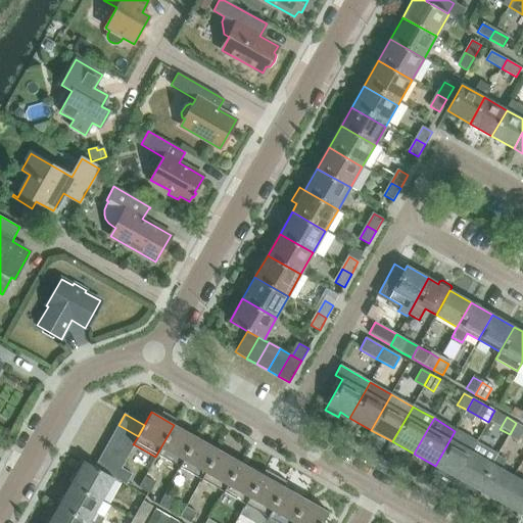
[(522,426),(516,423),(510,434),(519,439),(522,432),(522,426)]
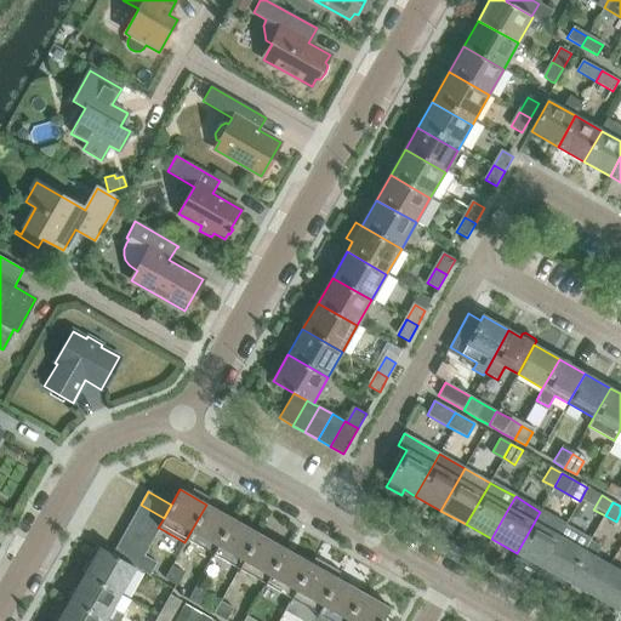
[(158,528),(164,518),(141,505),(134,517),(158,531),(159,528),(158,528)]
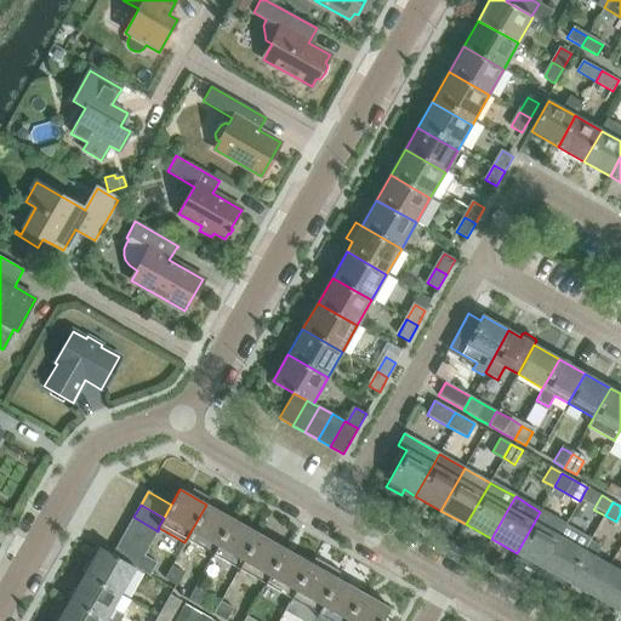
[(184,542),(211,558),(233,519),(206,505),(184,542)]
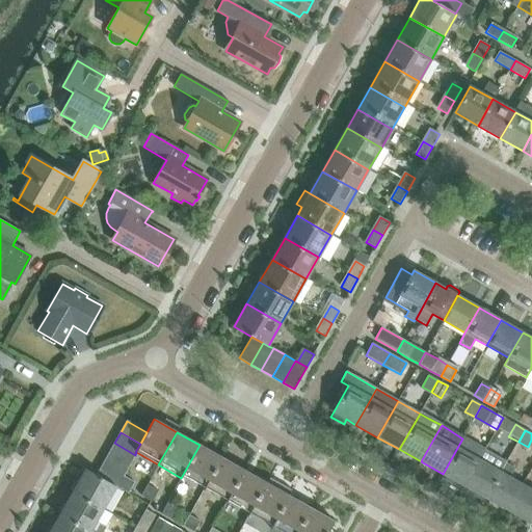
[(457,448),(443,474),(452,479),(449,484),(460,490),(463,486),(464,486),(479,460),(484,451),(462,439),(457,448)]
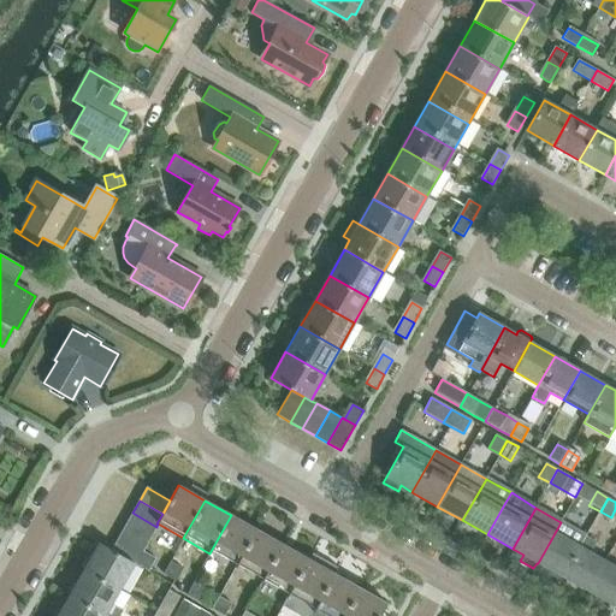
[(157,527),(132,513),(125,525),(149,539),(157,527)]
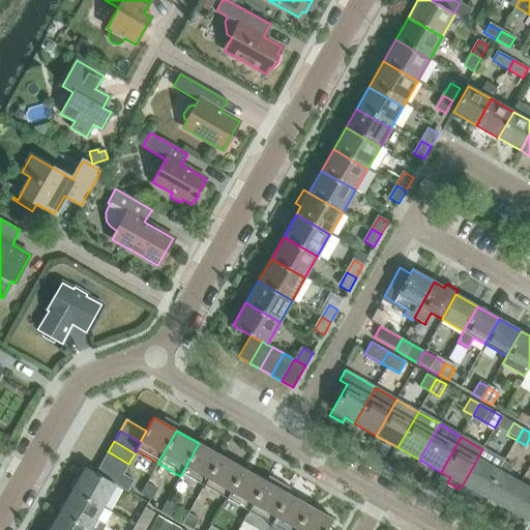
[(221,455),(199,443),(180,476),(202,489),(221,455)]
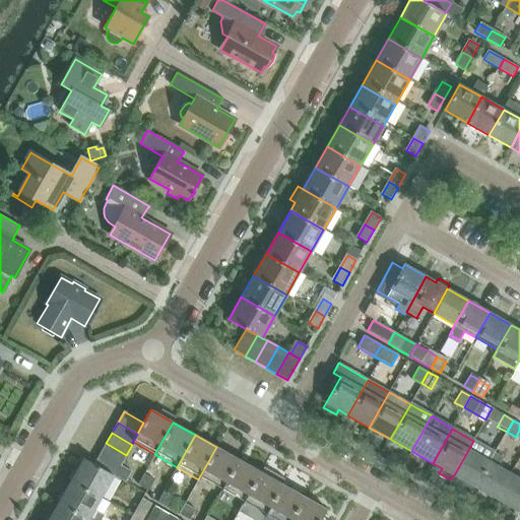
[(126,455),(106,443),(100,454),(120,465),(126,455)]
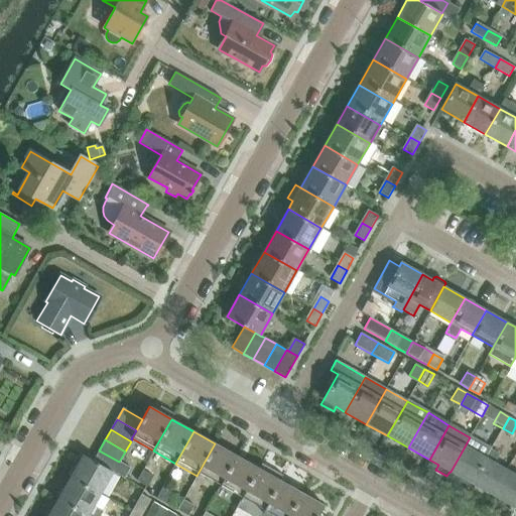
[(197,476),(219,488),(237,456),(215,443),(197,476)]
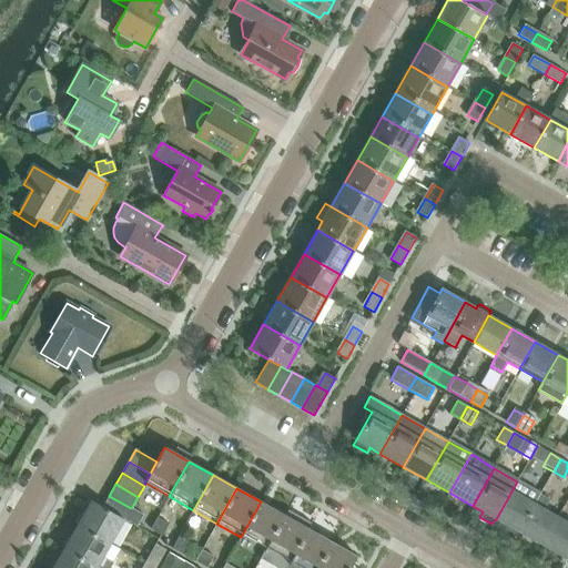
[(496,519),(519,533),(535,505),(511,492),(496,519)]
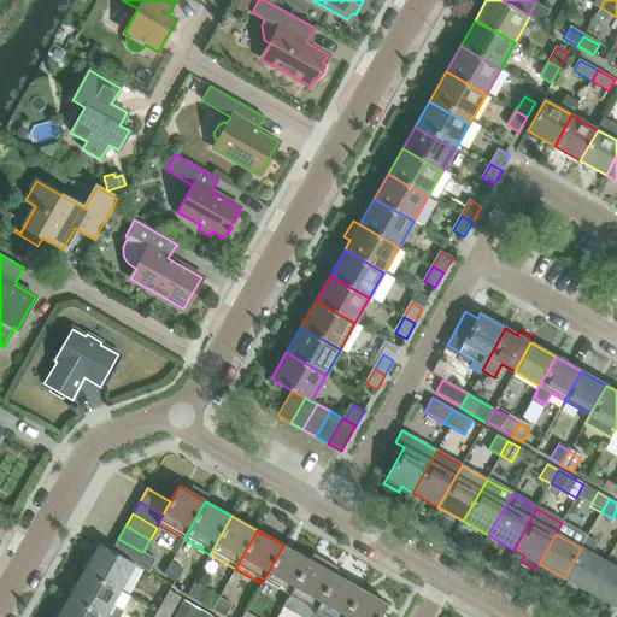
[(588,593),(606,562),(591,553),(597,542),(586,536),(580,547),(581,548),(564,579),(588,593)]
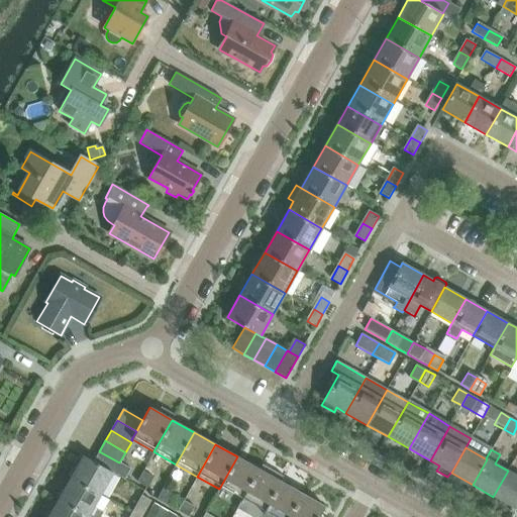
[(119,462),(99,451),(93,461),(113,473),(114,474),(119,462)]
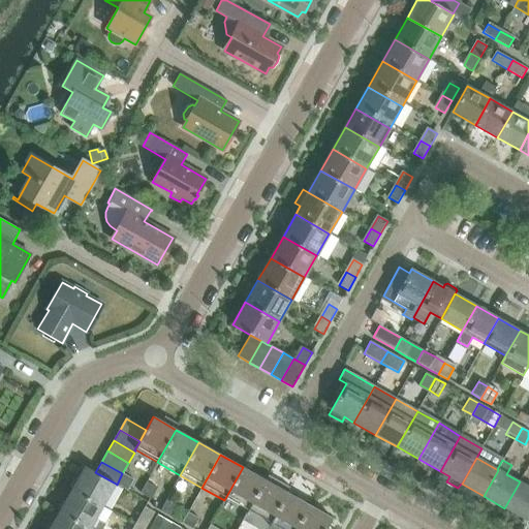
[(72,489),(103,505),(116,484),(95,472),(85,466),(72,489)]
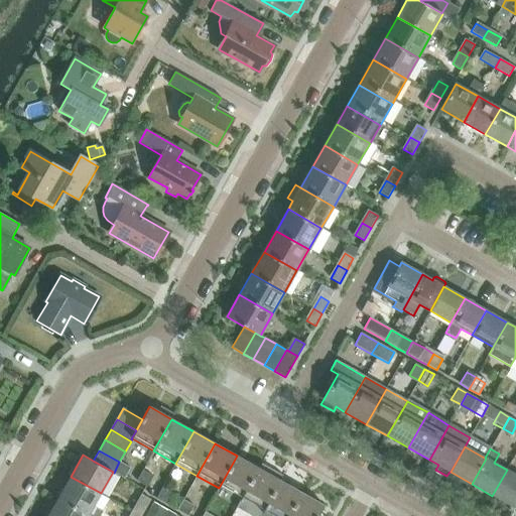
[(219,488),(240,500),(258,469),(237,456),(219,488)]
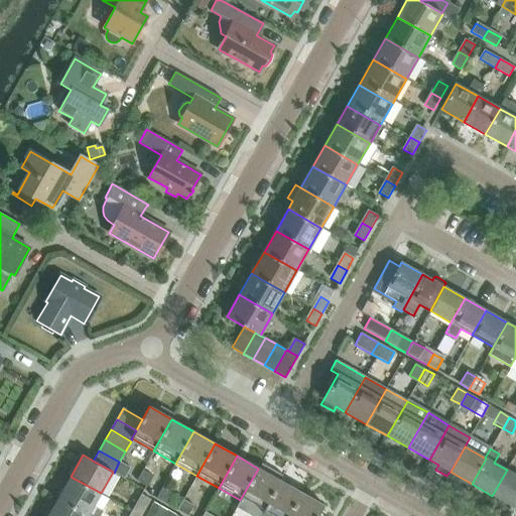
[(114,473),(124,478),(130,468),(119,462),(114,473)]
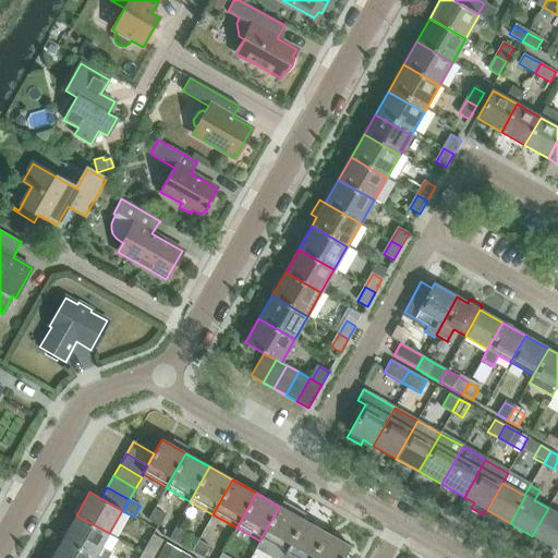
[(273,557),(281,557),(283,554),(303,520),(295,516),(299,510),(283,501),(280,507),(279,507),(259,541),(256,548),(273,557)]
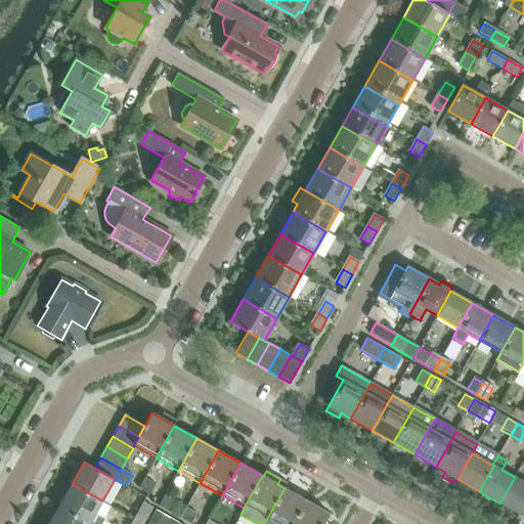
[(523,482),(515,477),(499,504),(521,516),(523,510),(523,482)]
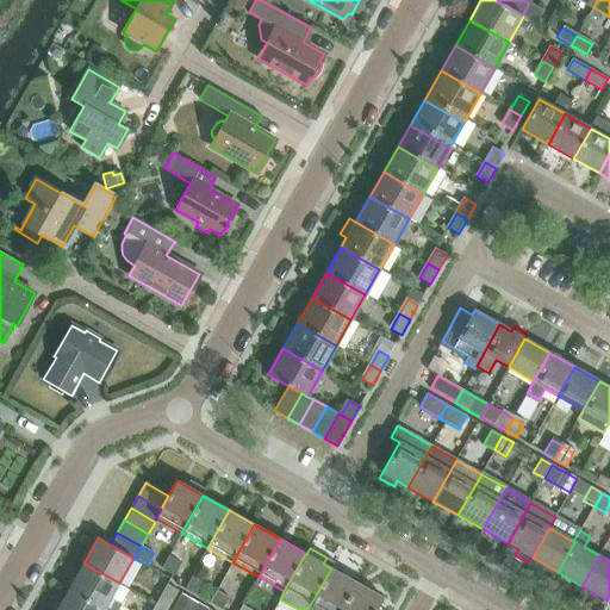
[(162,568),(174,576),(181,564),(168,556),(162,568)]
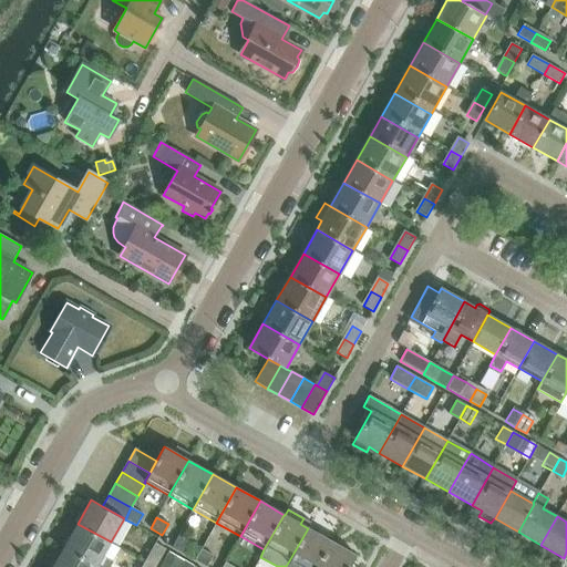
[(64,547),(98,566),(111,542),(78,524),(64,547)]
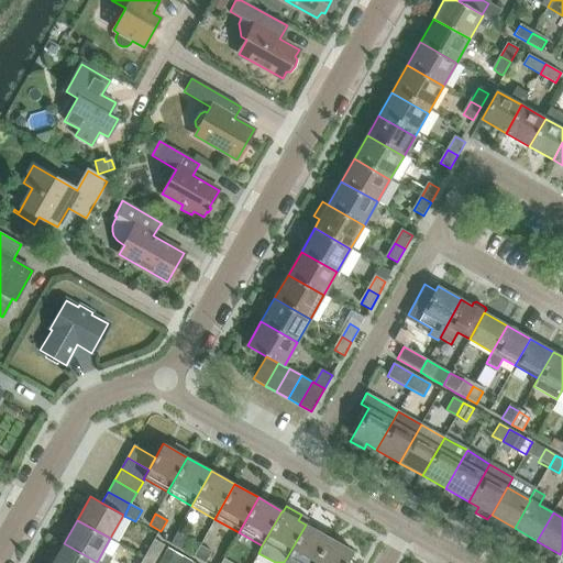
[(286,559),(293,562),(315,562),(330,538),(306,525),(286,559)]
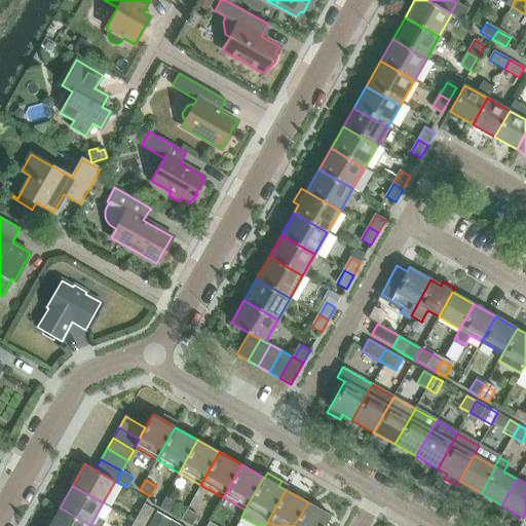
[(159,508),(170,514),(176,503),(165,497),(159,508)]
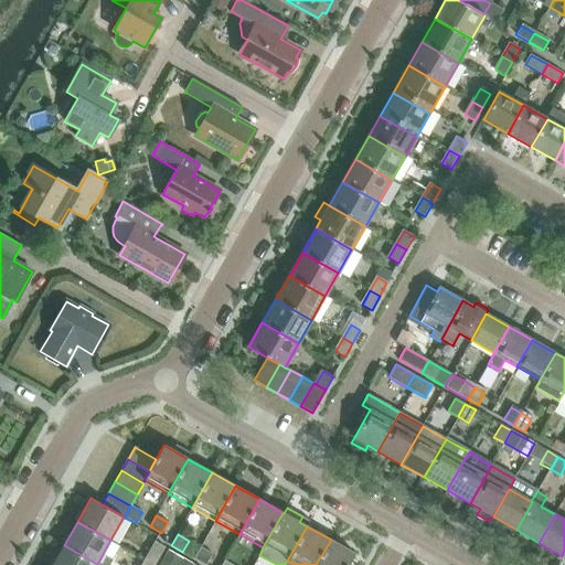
[(331,540),(316,564),(348,564),(354,553),(331,540)]
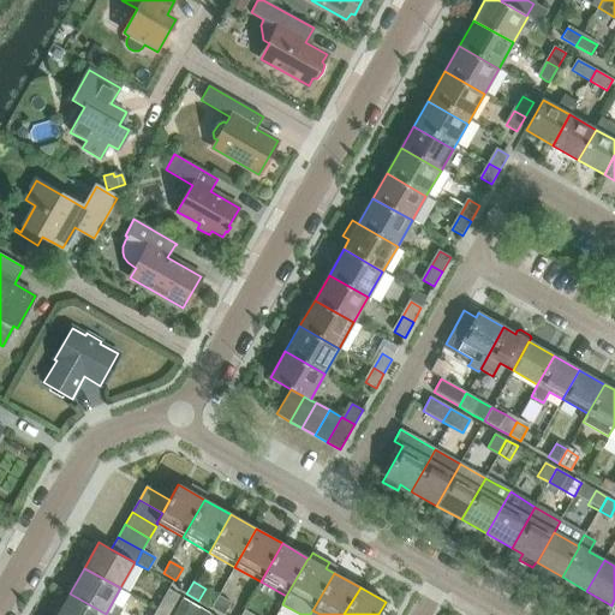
[(156,609),(166,614),(167,614),(179,596),(168,589),(156,609)]
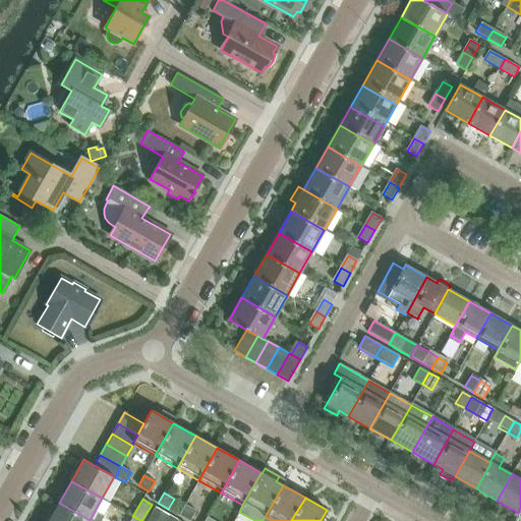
[(59,503),(48,520),(88,520),(90,520),(59,503)]
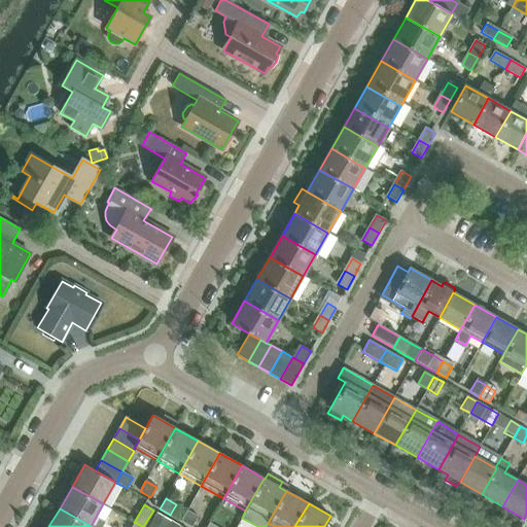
[(181,521),(191,526),(198,517),(187,511),(181,521)]
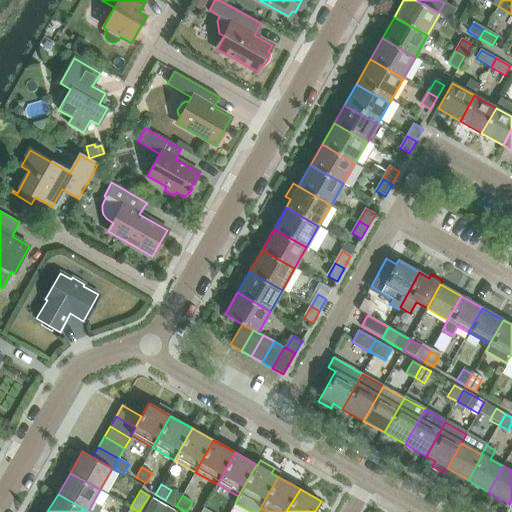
[(174,511),(175,511),(166,506),(152,498),(146,509),(151,511),(174,511)]
